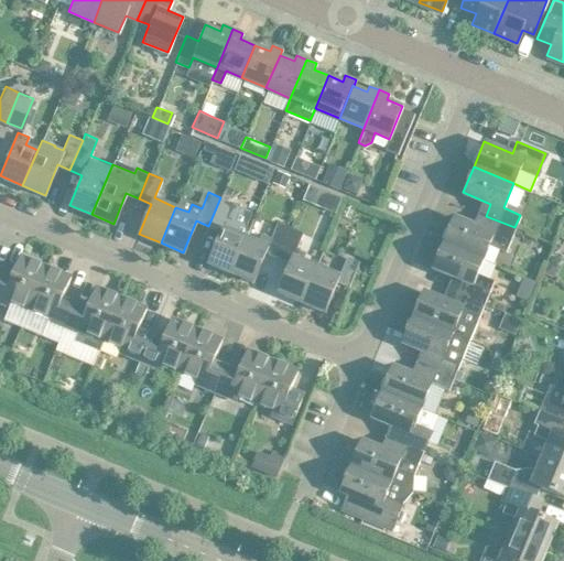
[(245,236),(248,227),(245,226),(250,213),(249,209),(220,197),(208,226),(220,230),(208,262),(230,271),(245,236)]
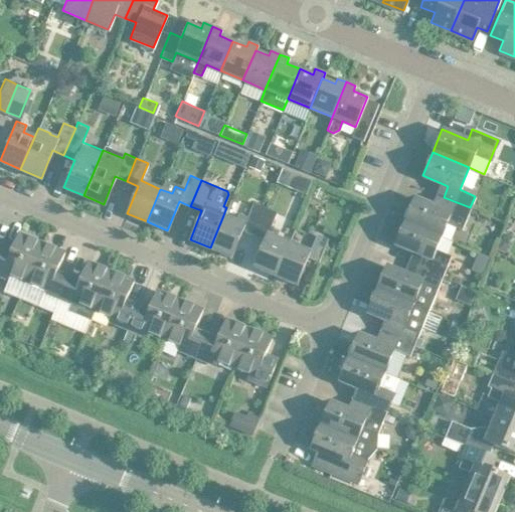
[(404,220),(441,235),(446,222),(462,228),(470,207),(444,197),(440,207),(413,197),(404,220)]
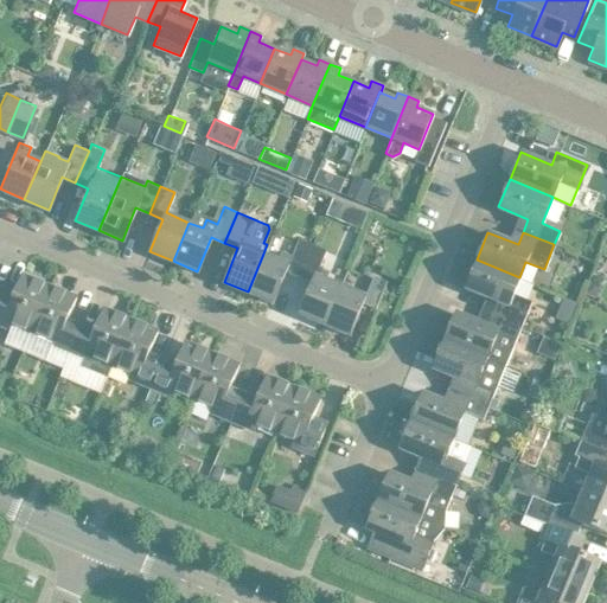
[(285,269),(299,275),(312,243),(298,237),(291,255),(281,250),(278,260),(263,254),(248,292),(272,302),(285,269)]
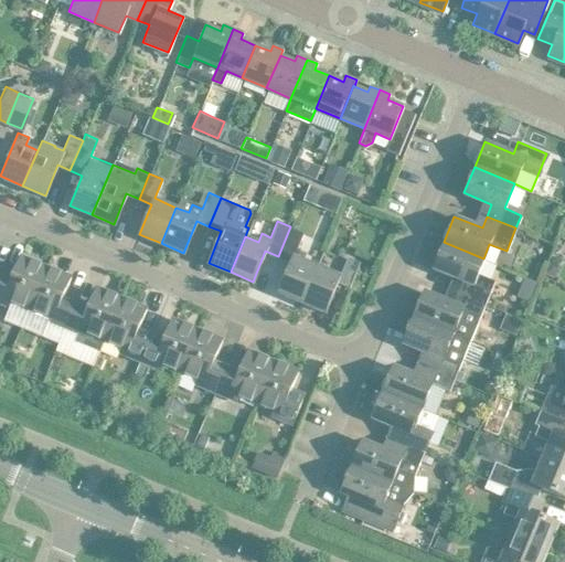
[(300,300),(315,265),(302,260),(306,252),(296,247),(302,232),(290,226),(278,256),(290,262),(278,292),(300,300)]
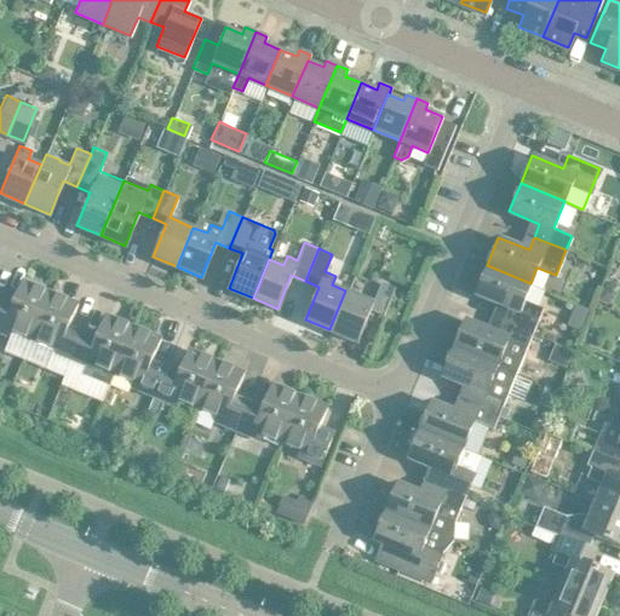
[(506,305),(500,318),(532,332),(544,305),(524,297),(530,283),(487,265),(475,293),(506,305)]
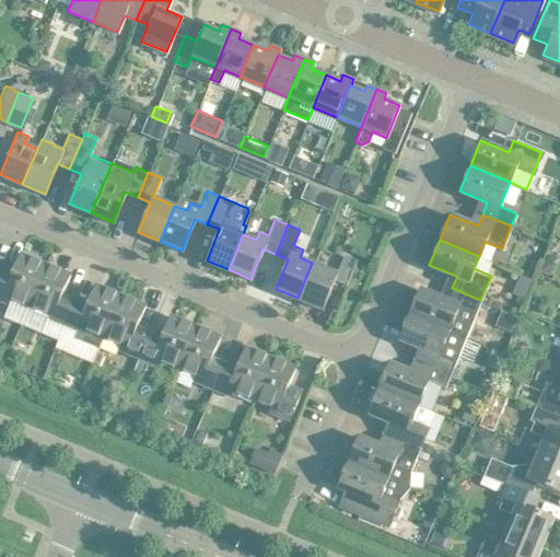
[(27,305),(45,263),(20,252),(12,269),(0,264),(0,299),(1,300),(3,296),(27,305)]
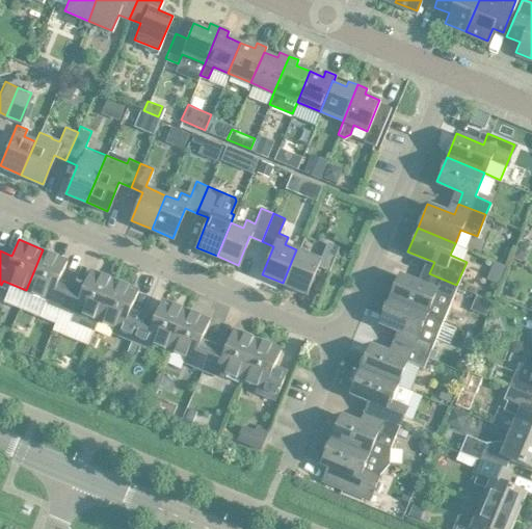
[(296,249),(283,283),(306,293),(317,265),(328,269),(338,245),(326,241),(319,259),(296,249)]
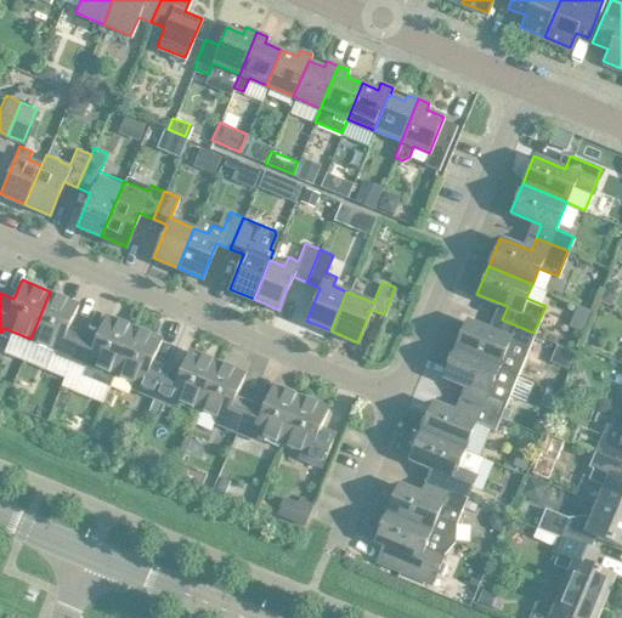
[(50,292),(30,339),(57,350),(55,355),(69,361),(84,328),(69,322),(78,302),(50,292)]
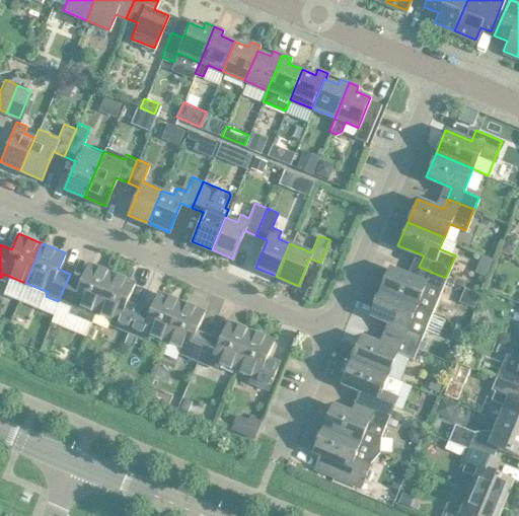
[(70,274),(58,301),(70,306),(68,312),(90,321),(94,311),(112,272),(88,263),(81,278),(70,274)]
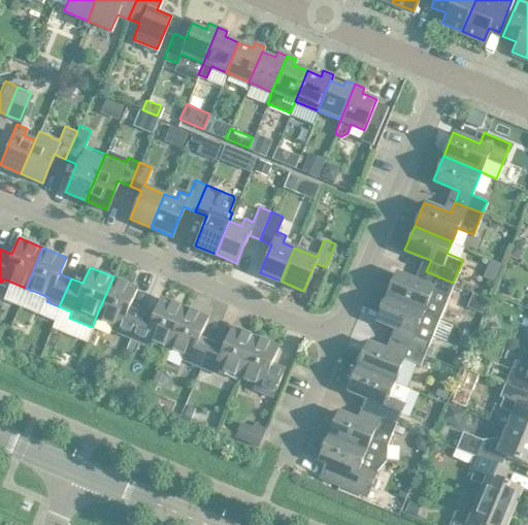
[(395,271),(386,295),(438,318),(453,283),(426,271),(422,283),(395,271)]
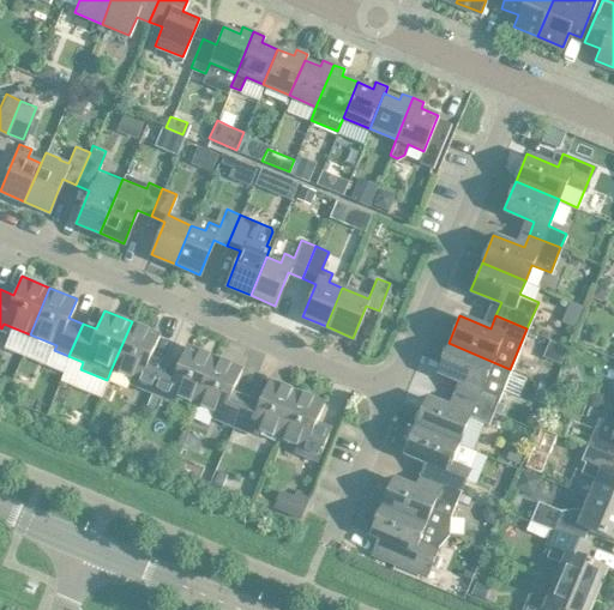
[(132,321),(112,368),(138,379),(137,385),(151,391),(164,357),(151,351),(158,333),(132,321)]
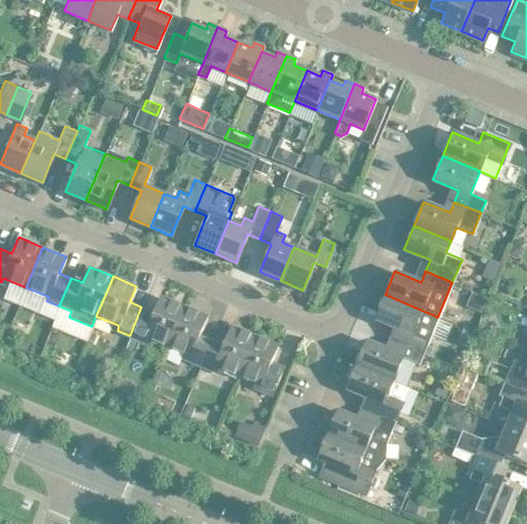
[(437,317),(385,294),(375,319),(401,329),(396,341),(423,352),(437,317)]
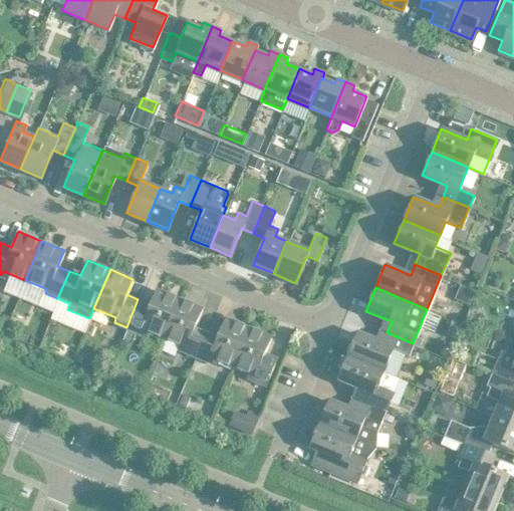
[(163,337),(179,298),(156,288),(150,304),(138,299),(126,327),(140,332),(141,327),(163,337)]
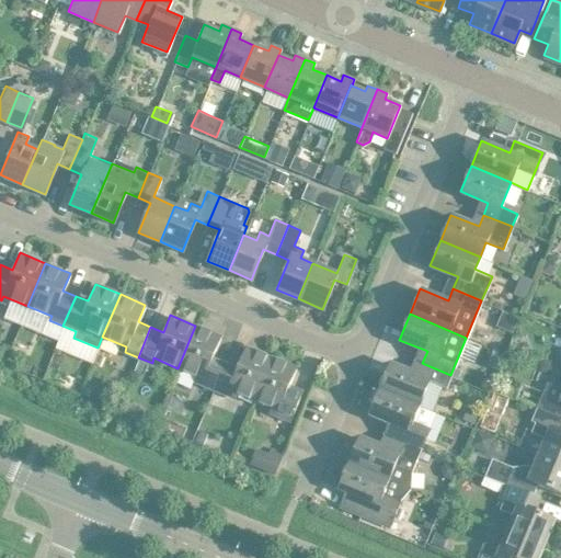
[(214,388),(226,359),(214,353),(220,336),(195,326),(178,368),(202,378),(199,383),(214,388)]
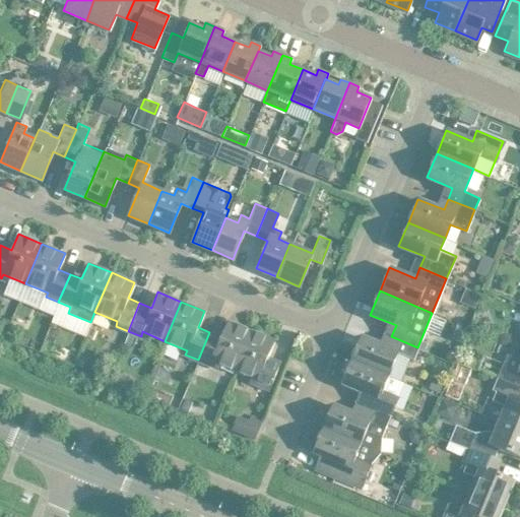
[(209,332),(198,360),(210,365),(212,361),(235,370),(251,330),(228,321),(221,336),(209,332)]
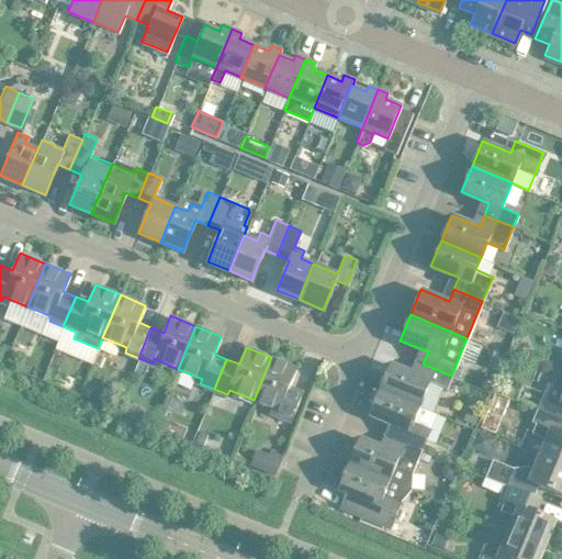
[(271,357),(254,400),(278,410),(276,415),(290,421),(302,390),(289,386),(296,368),(271,357)]
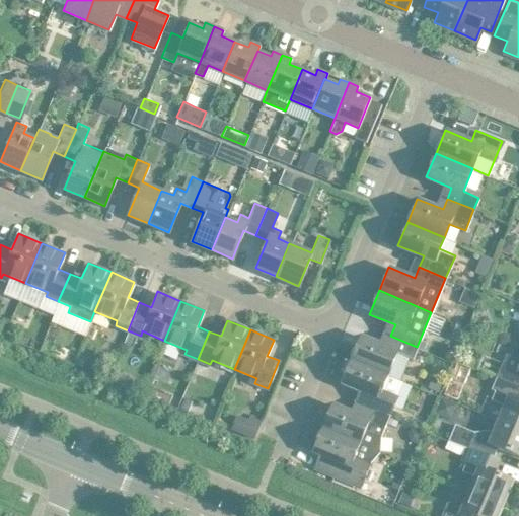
[(417,347),(390,336),(386,346),(360,336),(351,359),(387,374),(396,352),(412,358),(417,347)]
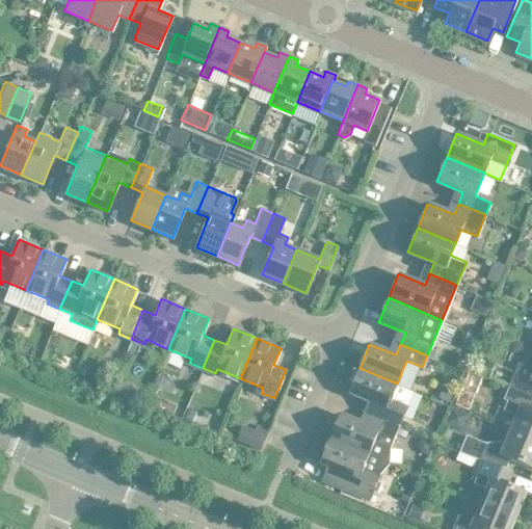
[(531,368),(517,362),(508,386),(531,395),(531,368)]
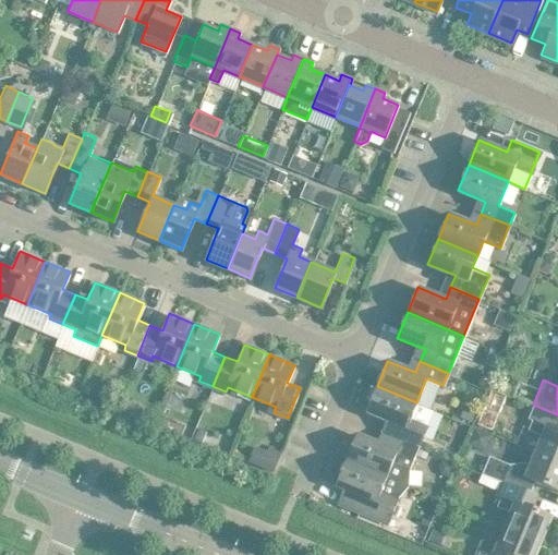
[(389,434),(417,446),(433,409),(416,402),(377,386),(366,411),(395,423),(389,434)]
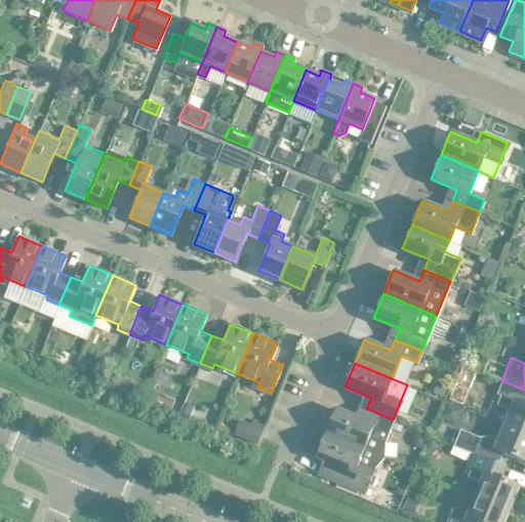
[(107,386),(108,382),(110,377),(102,374),(98,383),(107,386)]
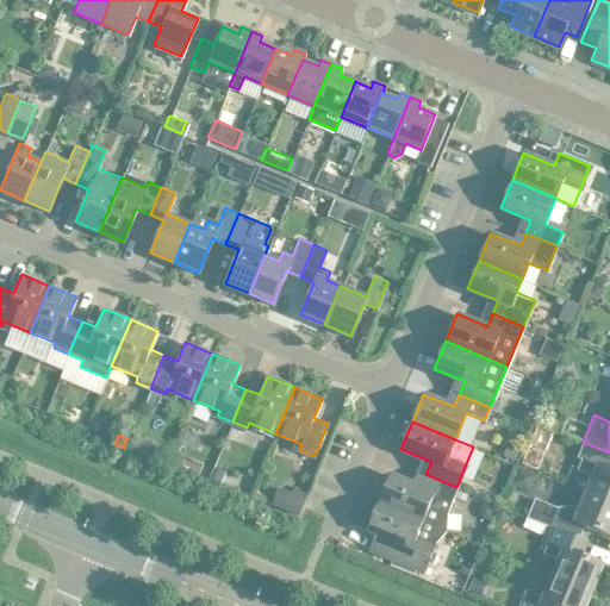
[(609,460),(609,453),(583,442),(577,456),(582,457),(577,468),(592,474),(585,492),(609,501),(609,468),(607,467),(609,460)]
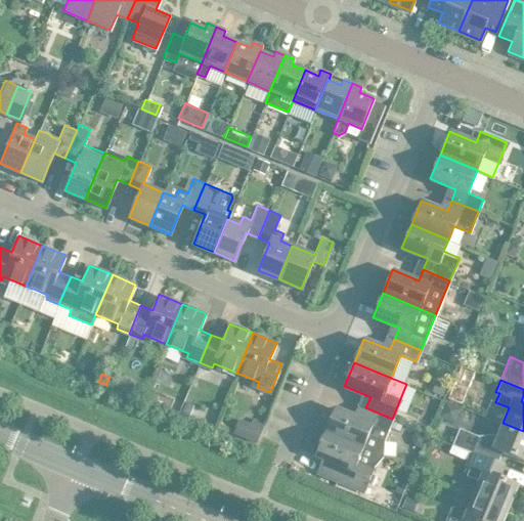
[(335,408),(325,432),(383,456),(384,440),(392,419),(365,407),(361,419),(335,408)]
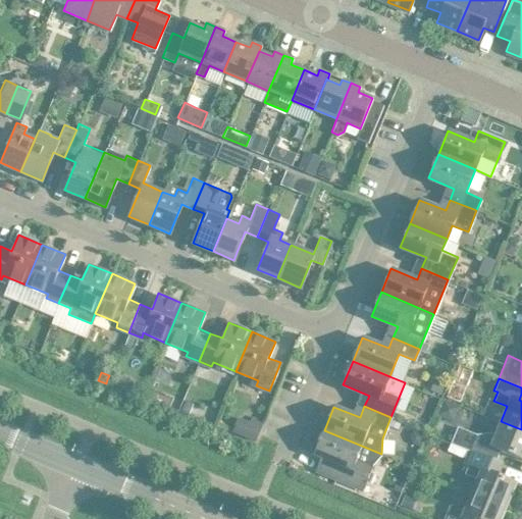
[(237,415),(230,429),(254,438),(262,418),(250,413),(248,419),(237,415)]
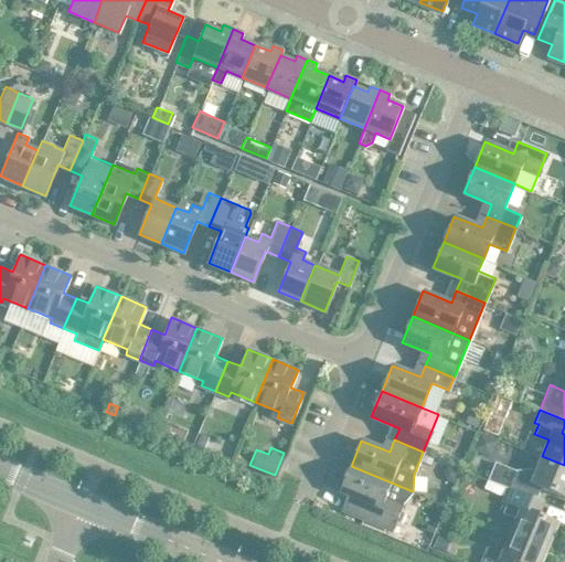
[(487,478),(508,487),(535,499),(541,486),(564,496),(564,465),(542,456),(536,469),(531,467),(515,467),(494,458),(487,478)]
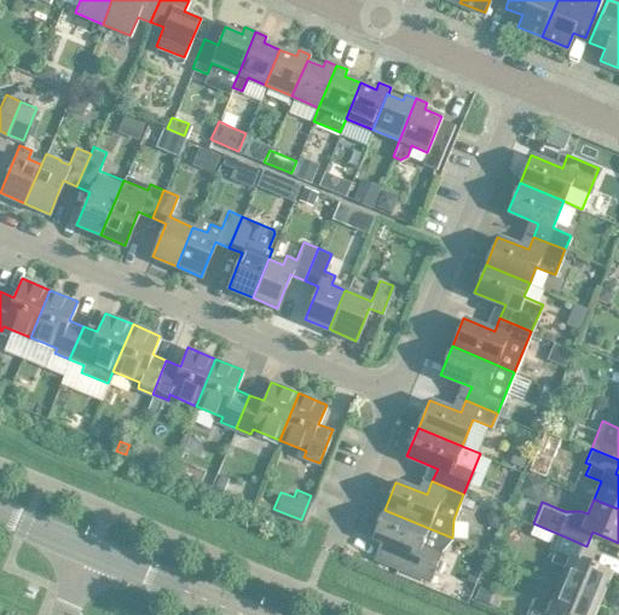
[(452,538),(385,510),(372,538),(380,540),(374,556),(428,579),(440,551),(452,538)]
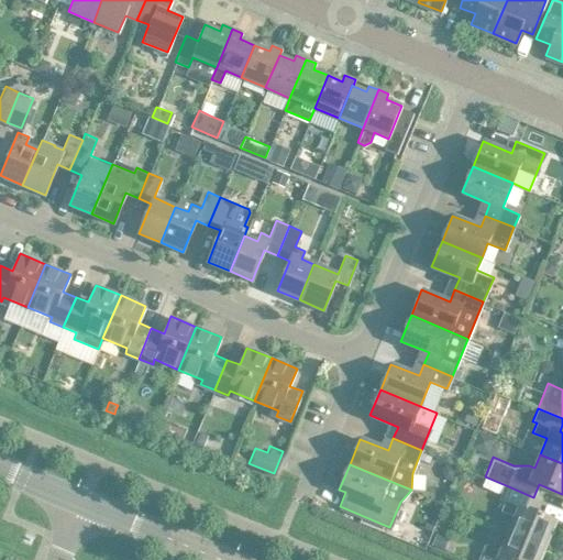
[(515,516),(508,531),(544,547),(555,520),(539,514),(543,501),(533,497),(506,485),(500,498),(504,501),(500,509),(515,516)]
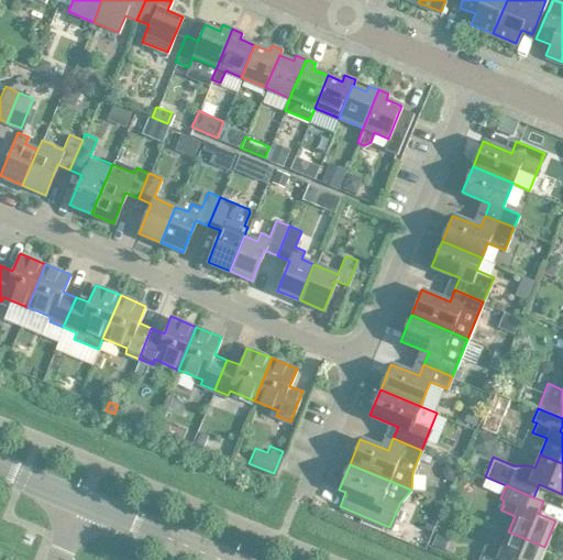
[(538,559),(544,547),(508,531),(503,547),(490,542),(484,545),(477,559),(538,559)]
